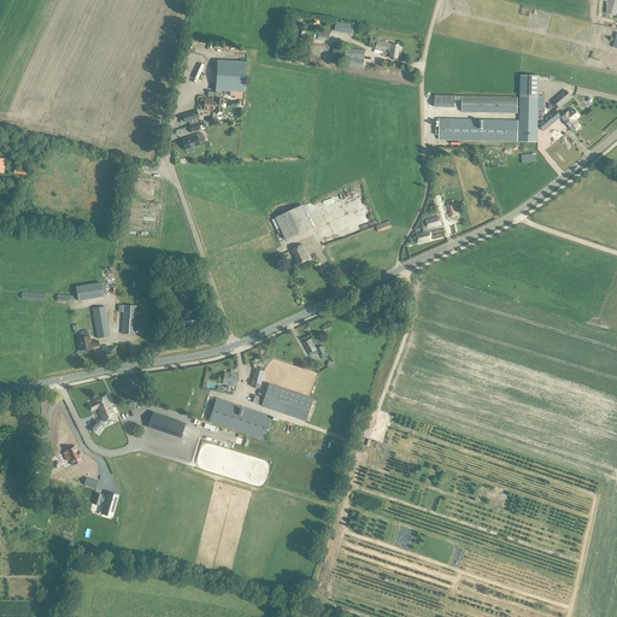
[(336,24),(335,31),(353,35),(354,28),(336,24)]
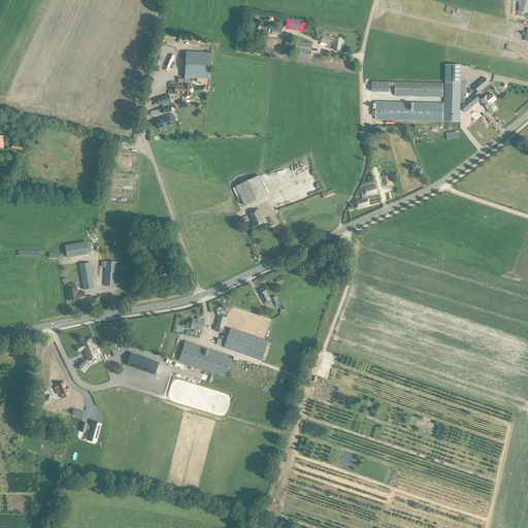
[(335,40),(332,40),(333,37),(323,35),(322,42),(332,43),(334,44),(333,50),(340,51),(342,39),(335,38),(335,40)]
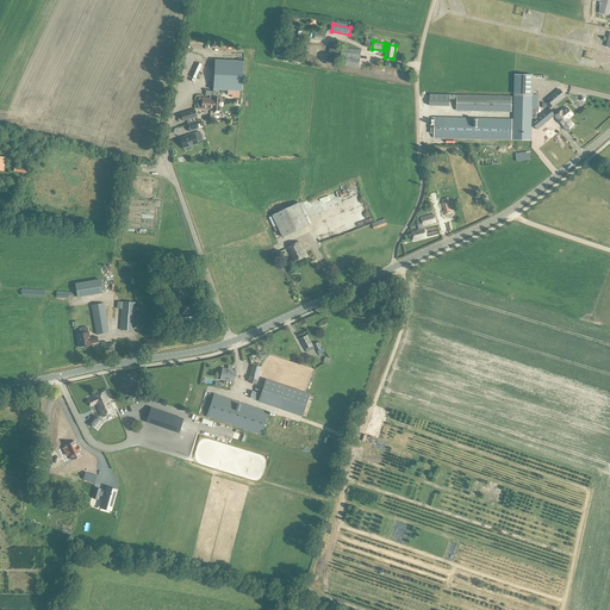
[(330,47),(329,62),(340,64),(340,66),(359,68),(361,51),(330,47)]
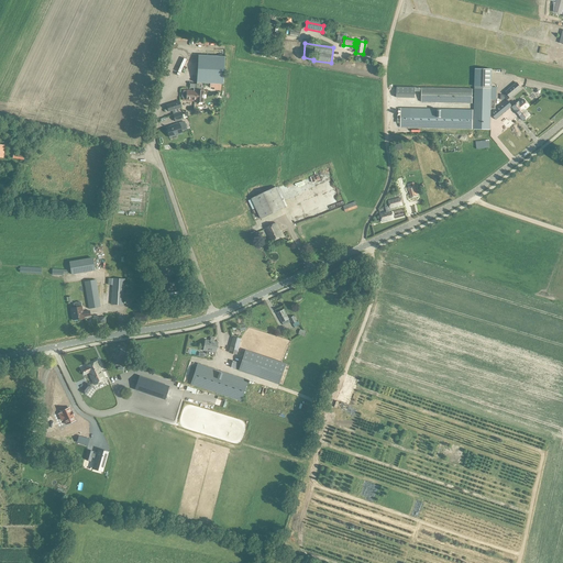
[(187,91),(186,101),(196,102),(203,103),(203,91),(203,84),(210,84),(210,88),(214,88),(214,90),(221,91),(221,85),(223,85),(225,57),(198,55),(197,85),(190,85),(190,89),(194,89),(194,91),(187,91)]
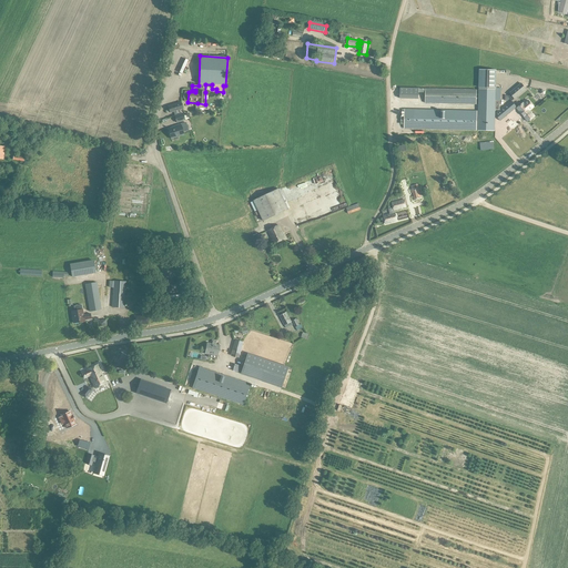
[(496,88),(496,70),(479,70),(478,83),(478,88),(496,88)]
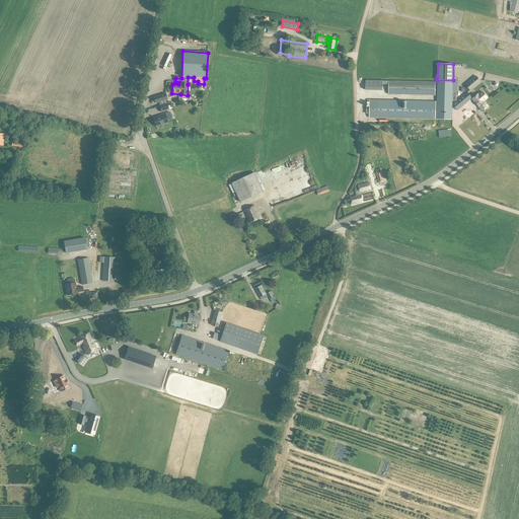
[(465,90),(466,91),(466,92),(469,89),(470,90),(480,81),(476,76),(465,85),(466,86),(465,87),(464,87),(461,87),(461,92),(463,92),(465,90)]
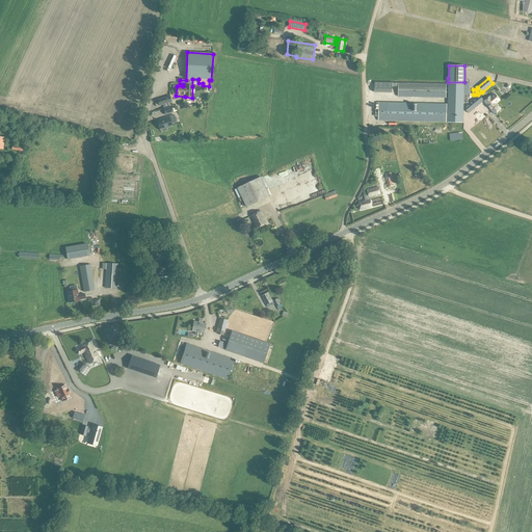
[(378,89),(378,95),(383,95),(383,90),(387,90),(387,82),(369,82),(369,89),(378,89)]
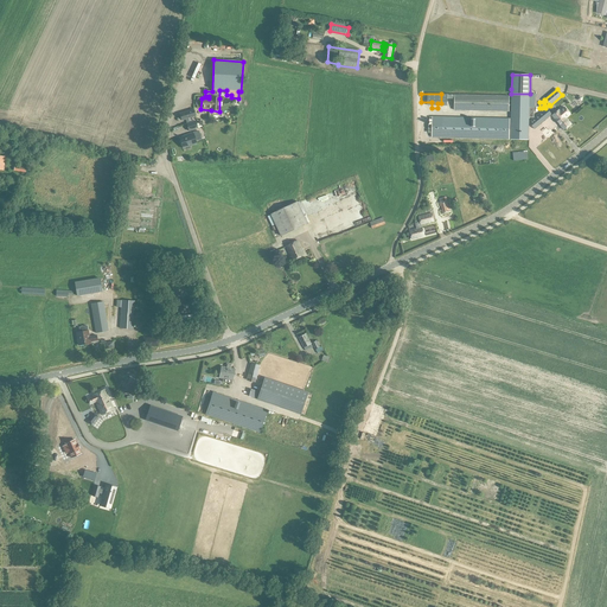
[(455,95),(454,110),(509,112),(510,97),(455,95)]
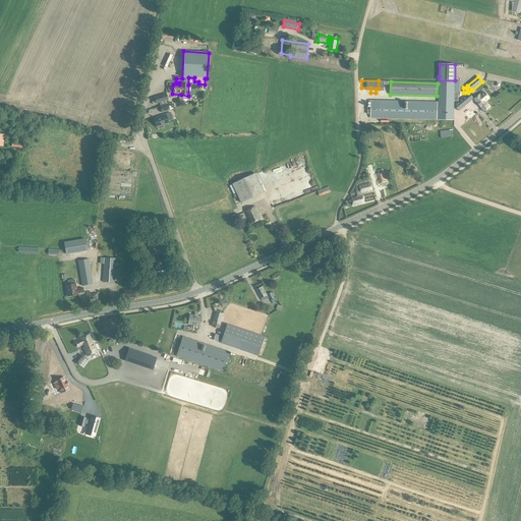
[(439,120),(454,120),(454,101),(458,101),(458,93),(454,93),(455,82),(440,81),(439,120)]
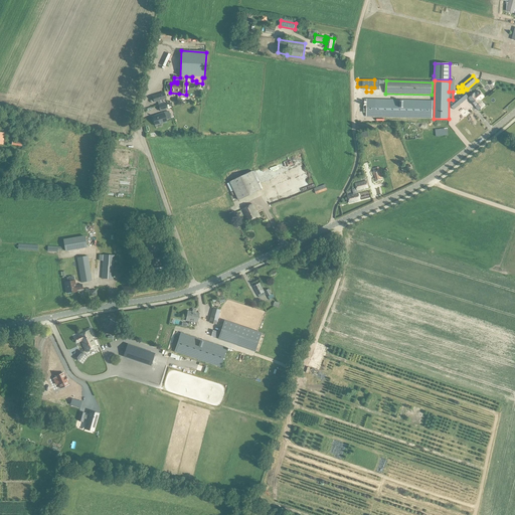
[(450,103),(449,104),(454,110),(456,108),(459,106),(469,98),(464,92),(450,103)]
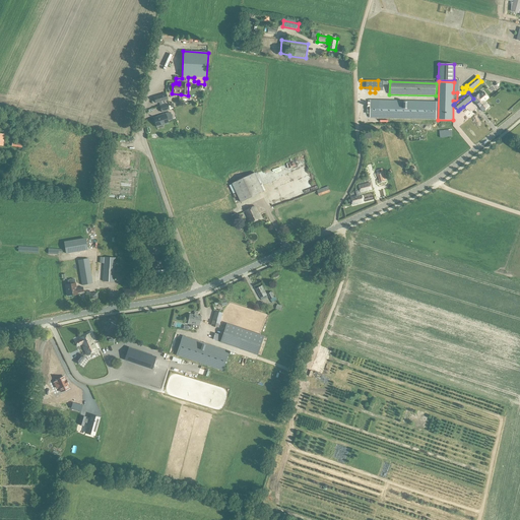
[(479,107),(485,102),(489,99),(483,92),(480,95),(479,94),(473,100),(479,107)]
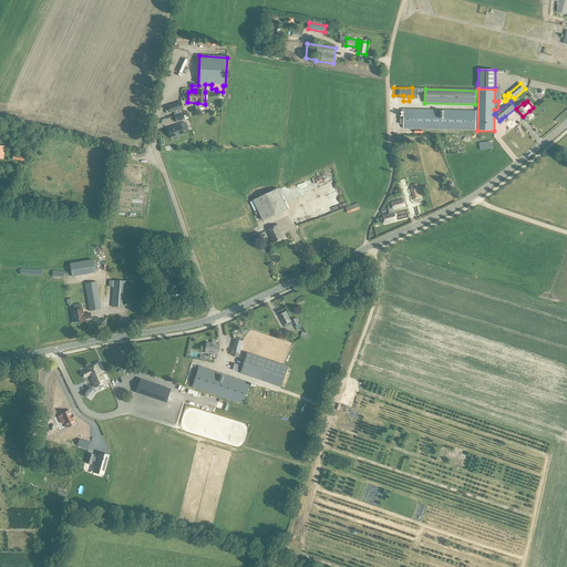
[(181,103),(174,105),(167,106),(169,113),(174,112),(175,111),(179,110),(183,109),(181,103)]
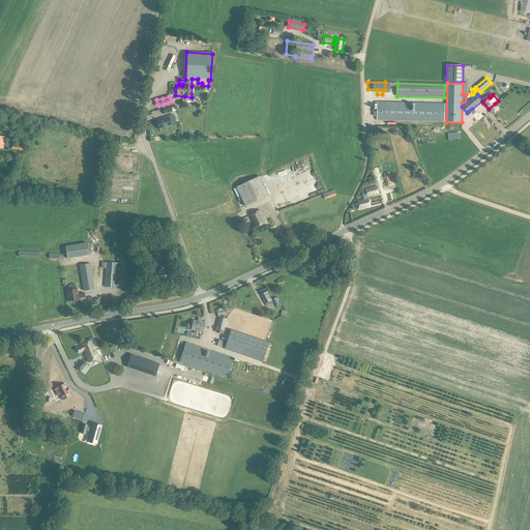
[(378,101),(377,120),(445,122),(445,104),(378,101)]
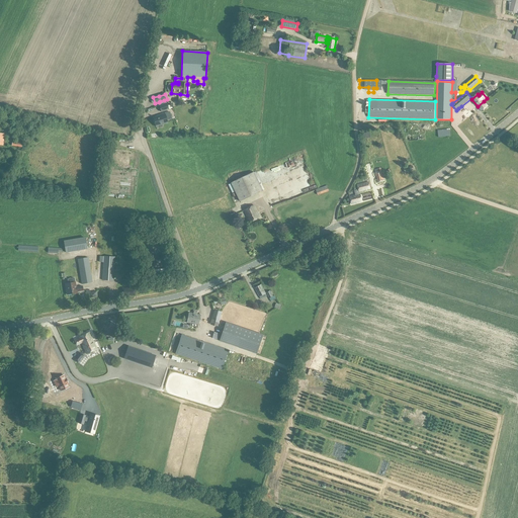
[(484,101),(478,106),(482,111),(488,106),(484,101)]
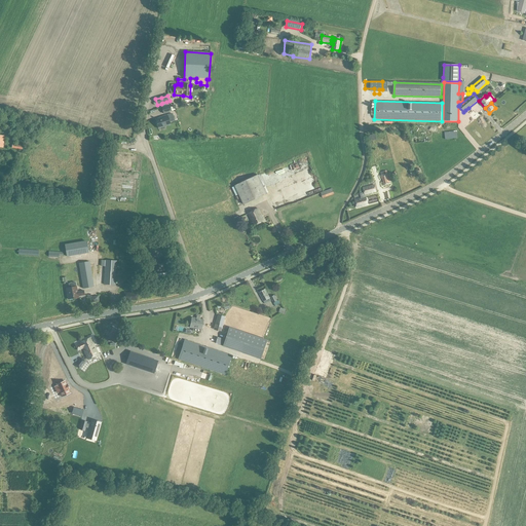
[(170,106),(167,107),(162,108),(161,109),(163,114),(172,112),(170,106)]
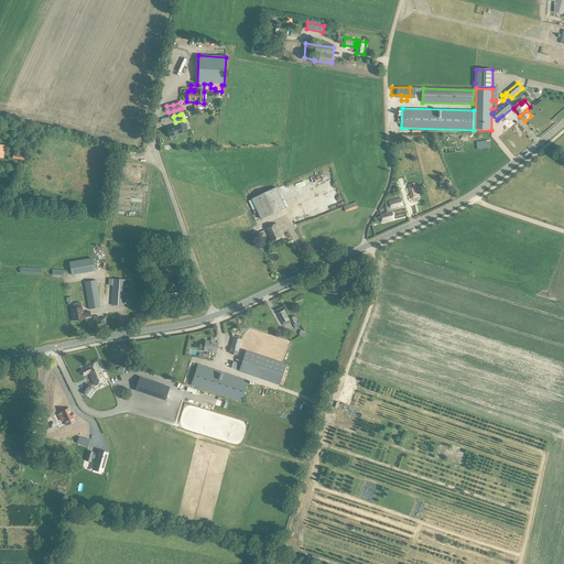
[(174,127),(166,129),(170,138),(183,134),(180,123),(174,126),(174,127)]
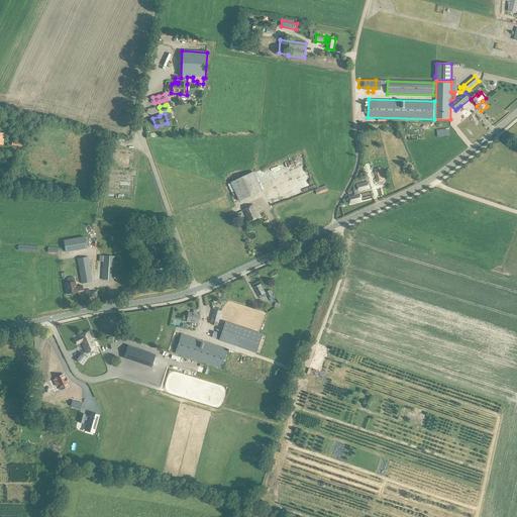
[(279,164),(266,170),(268,175),(281,169),(279,164)]
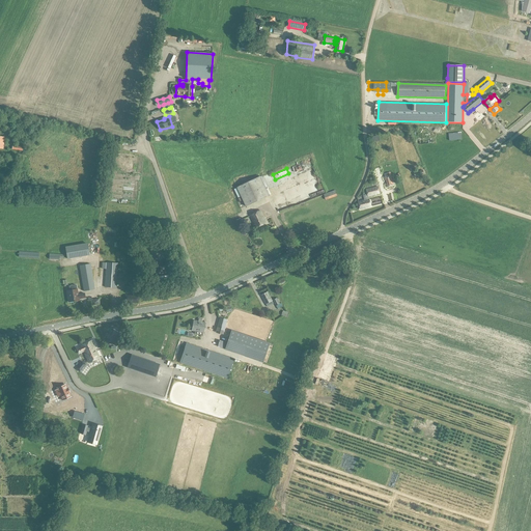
[(270,196),(267,189),(261,176),(238,188),(246,207),(270,196)]
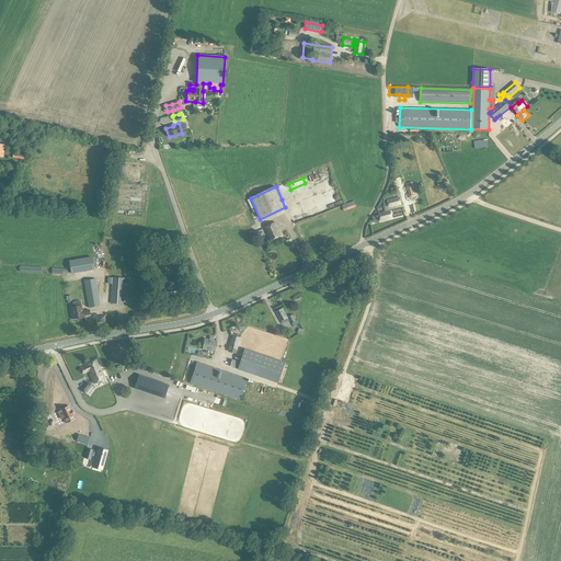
[(384,206),(386,212),(390,210),(389,208),(401,205),(399,197),(387,201),(388,205),(384,206)]
